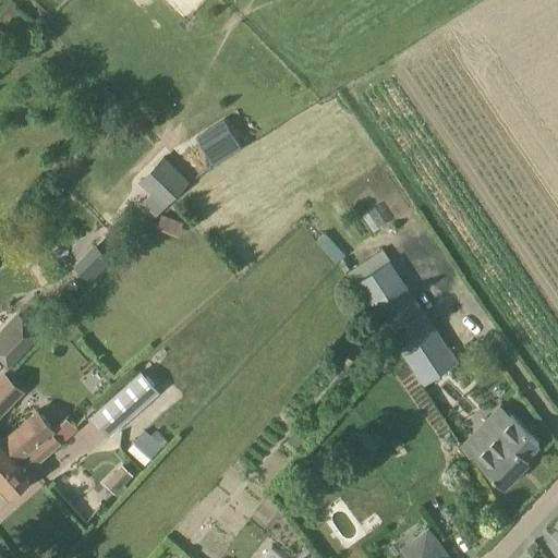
[(215,165),(243,147),(230,126),(202,144),(215,165)]
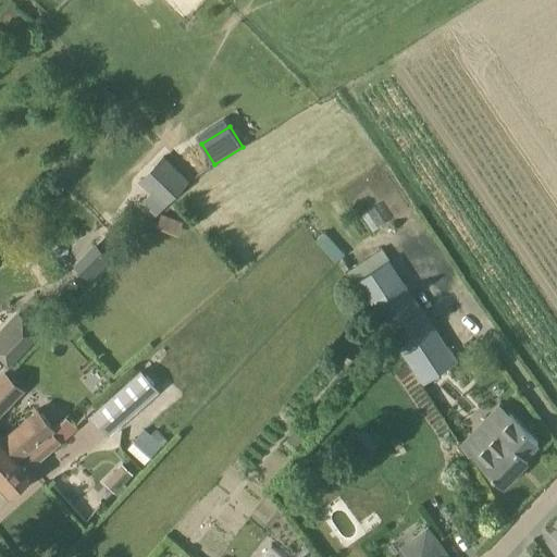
[(163,155),(150,168),(177,194),(189,181),(163,155)]
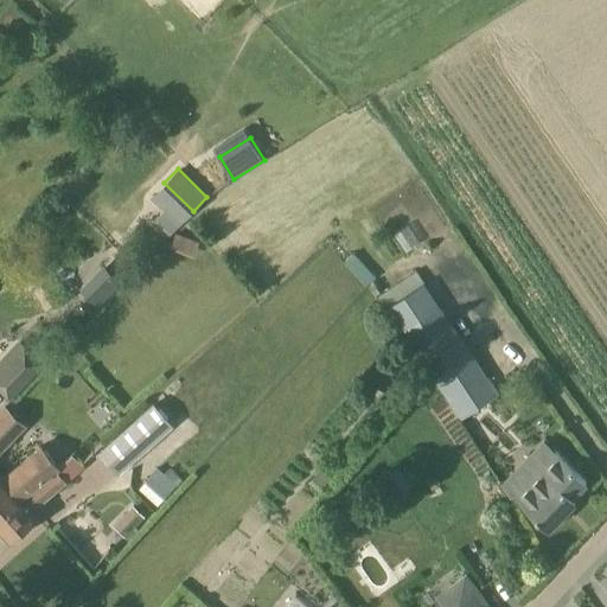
[(103,266),(80,289),(97,307),(120,282),(103,266)]
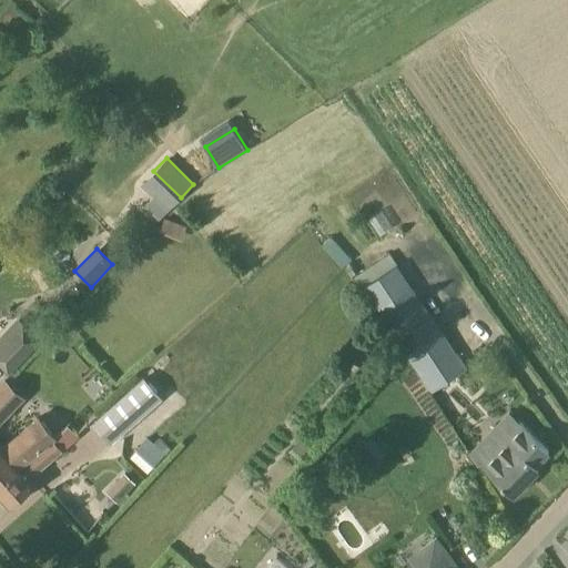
[(417,297),(385,320),(404,352),(407,358),(430,393),(466,369),(430,316),(417,297)]
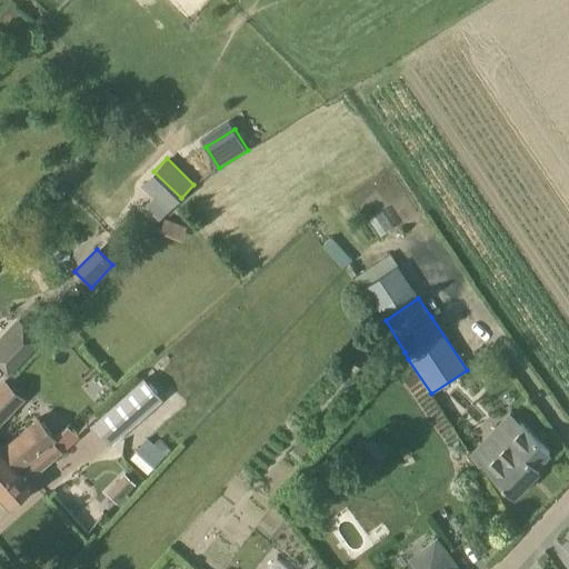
[(41,339),(21,321),(0,343),(0,362),(10,372),(41,339)]
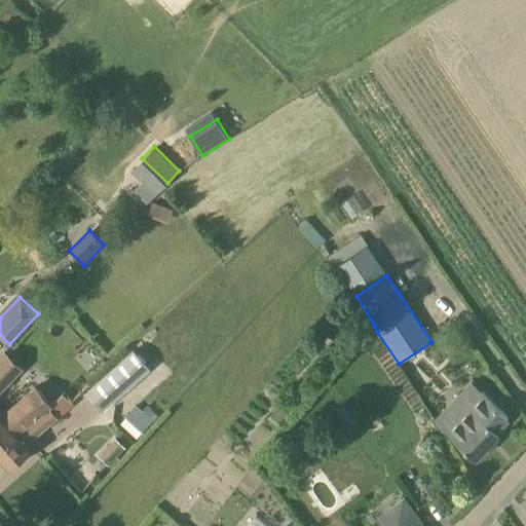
[(353,316),(339,302),(318,326),(333,339),(353,316)]
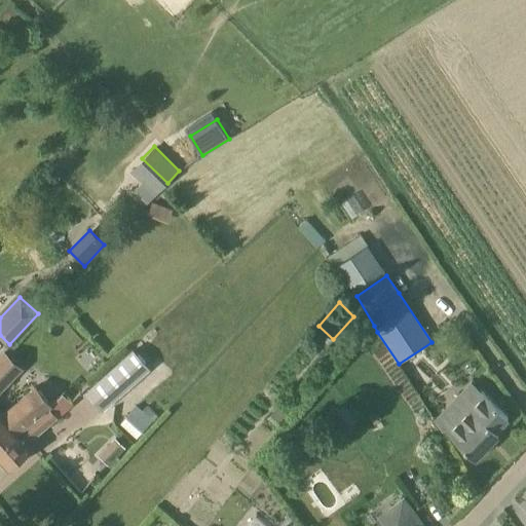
[(4,349),(0,353),(0,390),(22,367),(4,349)]
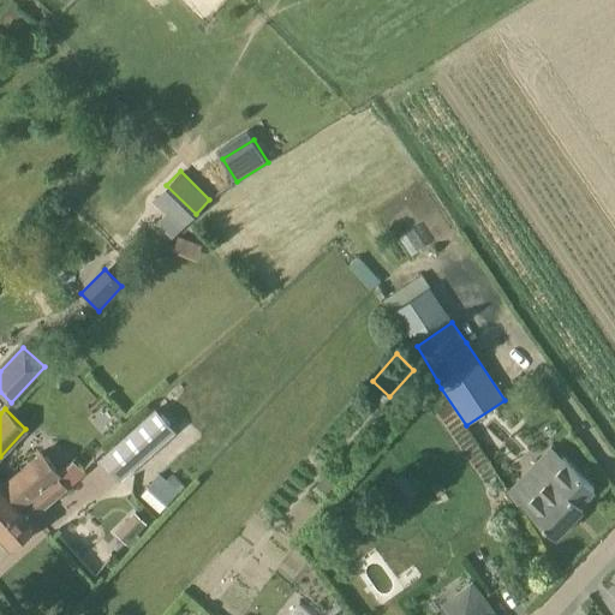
[(175,430),(156,408),(101,458),(120,479),(175,430)]
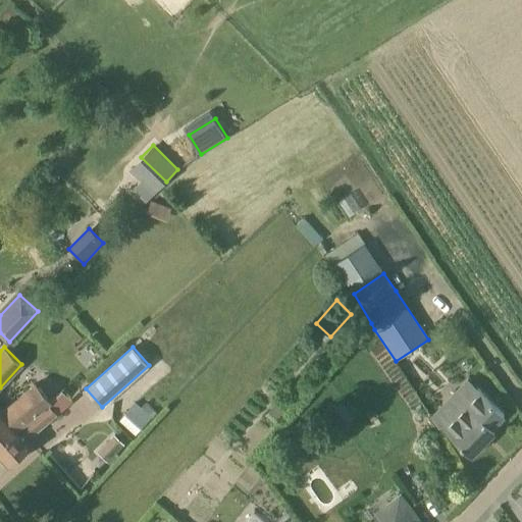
[(36,382),(3,410),(0,406),(0,445),(25,422),(25,423),(51,400),(36,382)]
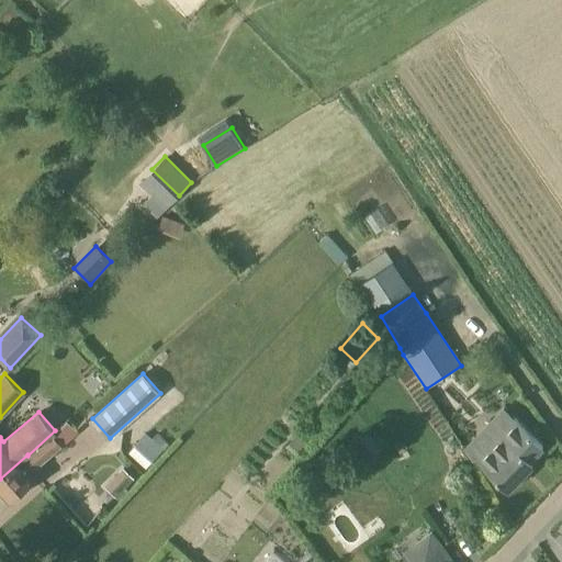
[(62,445),(78,433),(67,420),(55,430),(27,456),(27,454),(0,479),(0,490),(9,499),(34,478),(30,472),(62,445)]
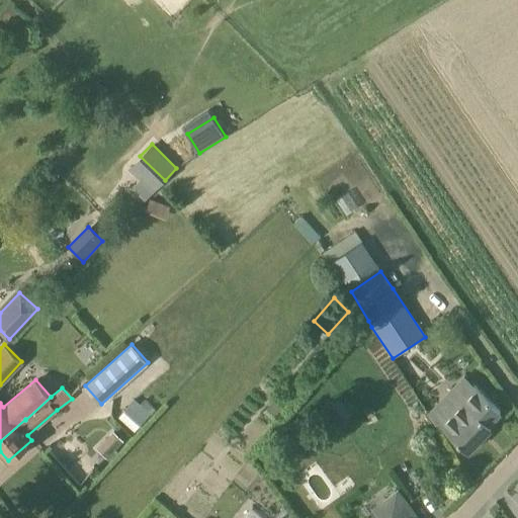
[(501,417),(472,389),(438,423),(467,451),(501,417)]
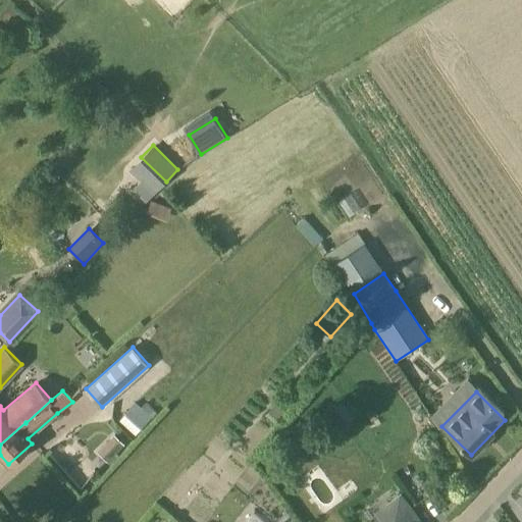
[(344,403),(332,411),(342,425),(354,418),(344,403)]
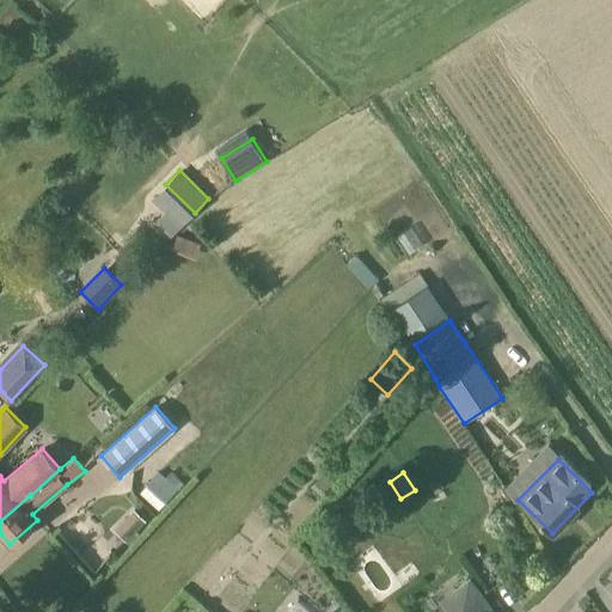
[(152,478),(139,493),(159,510),(171,496),(152,478)]
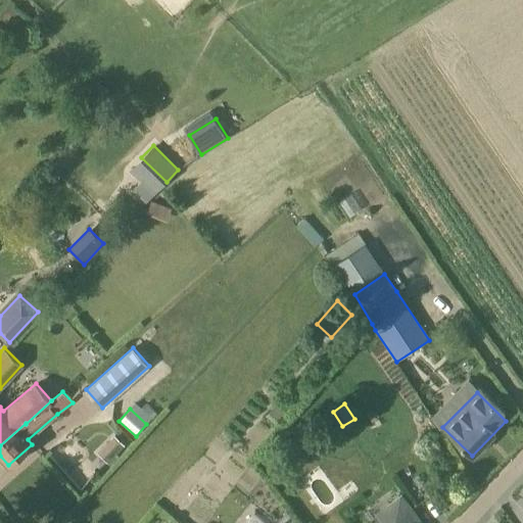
[(115,435),(98,453),(108,463),(126,445),(115,435)]
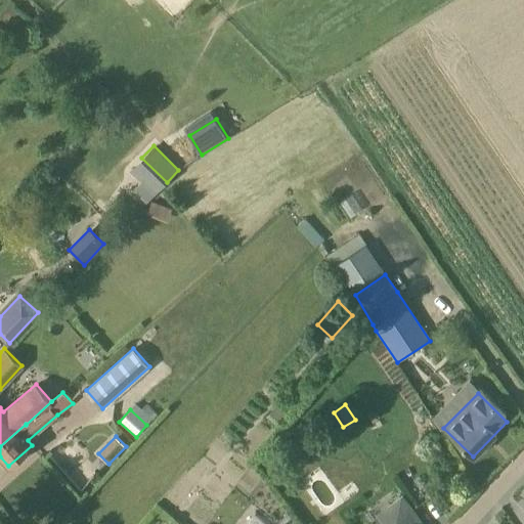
[(423,523),(411,509),(390,523),(423,523)]
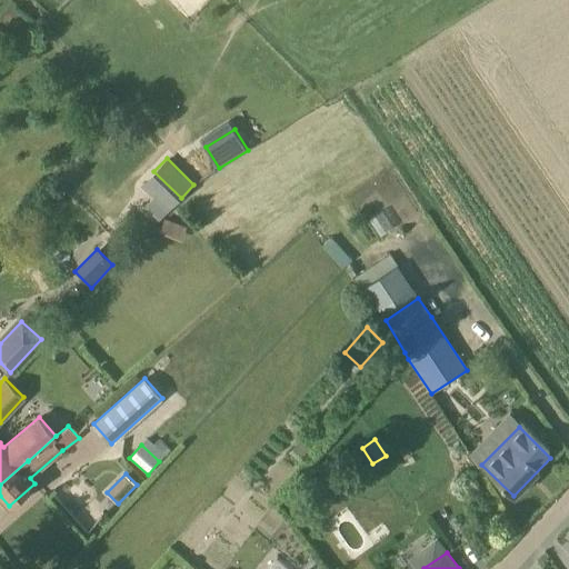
[(320,568),(316,561),(312,556),(302,568),(320,568)]
